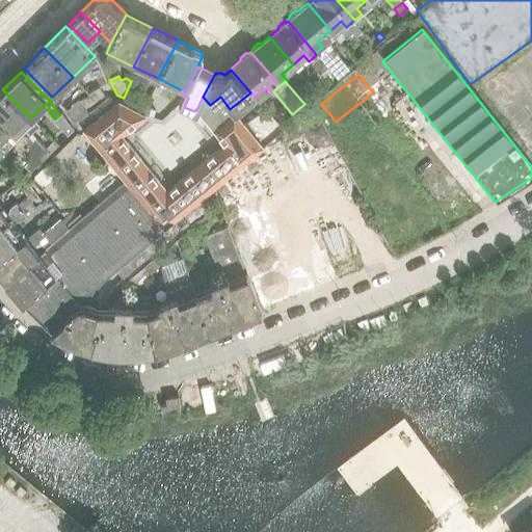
[(99,98),(104,95),(98,87),(94,90),(99,98)]
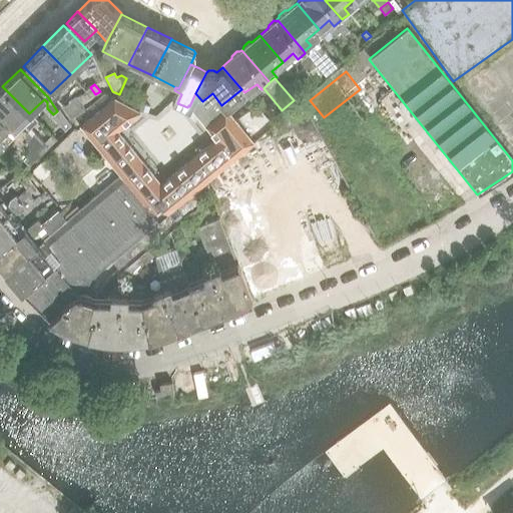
[(0,88),(0,116),(25,142),(34,133),(29,129),(37,121),(29,113),(2,86),(0,88)]
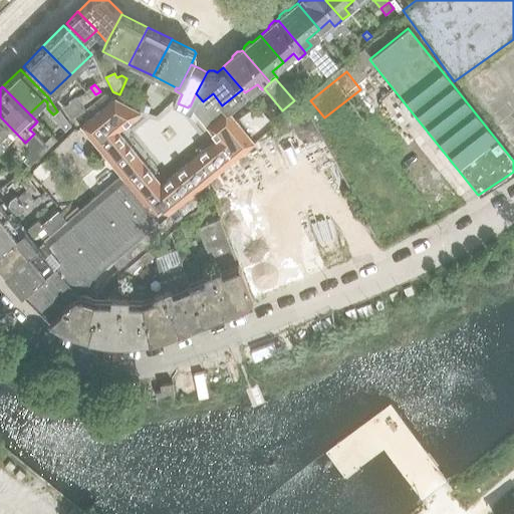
[(337,135),(373,105),(360,89),(324,117),(337,135)]
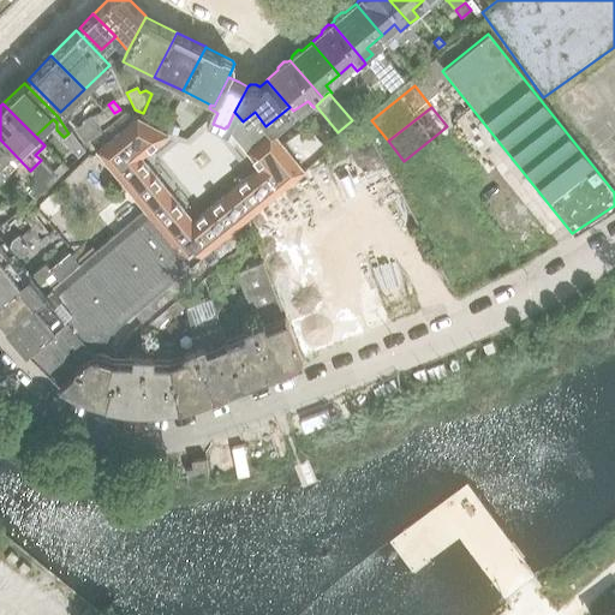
[(255,112),(243,121),(234,112),(227,127),(227,129),(246,151),(269,131),(266,126),(255,112)]
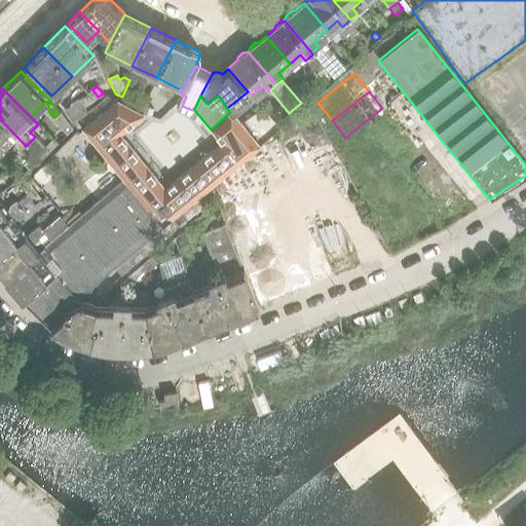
[(65,109),(72,120),(85,111),(77,100),(65,109)]
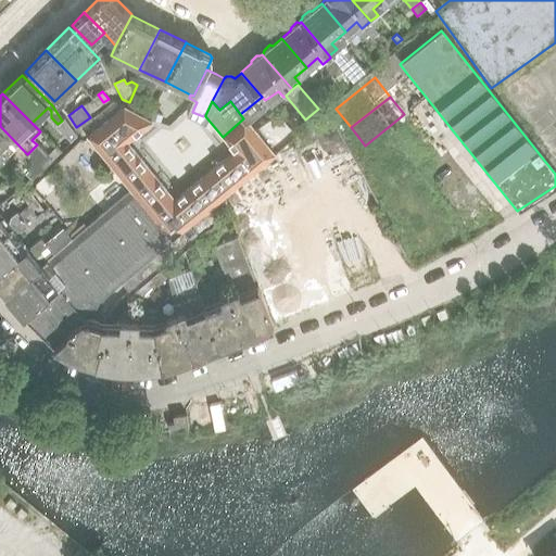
[(117,113),(108,121),(125,142),(152,119),(125,106),(117,113)]
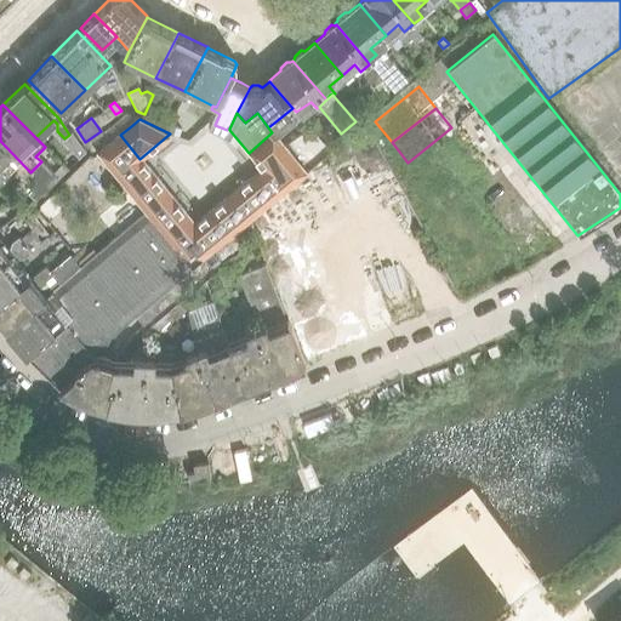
[(302,164),(326,154),(315,126),(290,137),(302,164)]
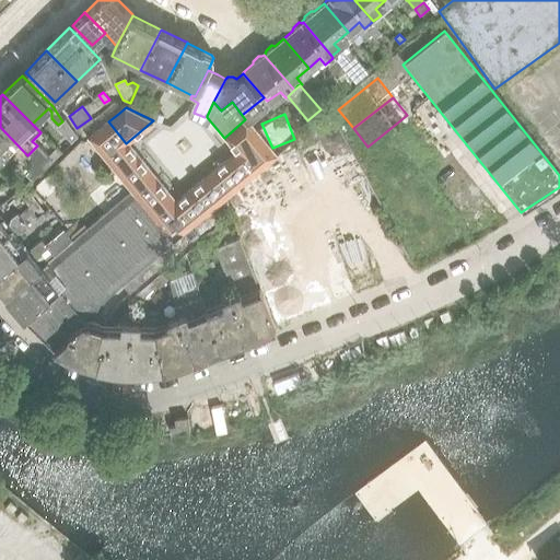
[(368,147),(383,165),(422,133),(407,115),(368,147)]
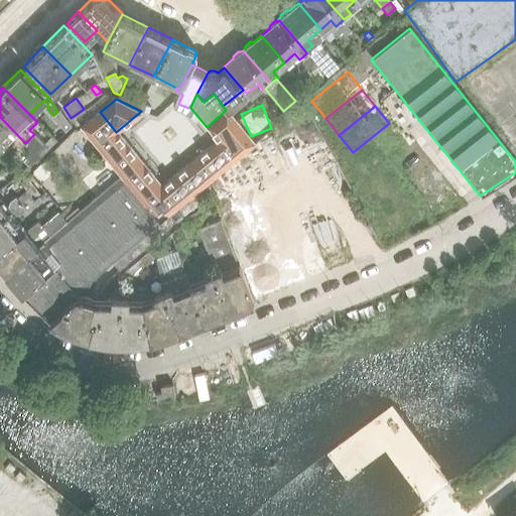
[(72,126),(59,110),(57,112),(53,115),(51,117),(66,132),(72,126)]
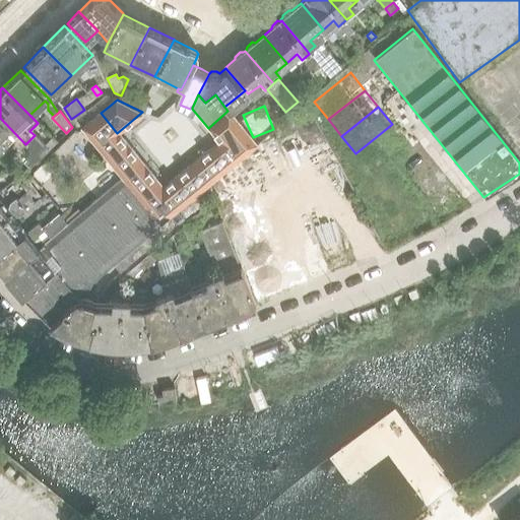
[(228,111),(208,128),(219,141),(237,160),(256,144),(228,111)]
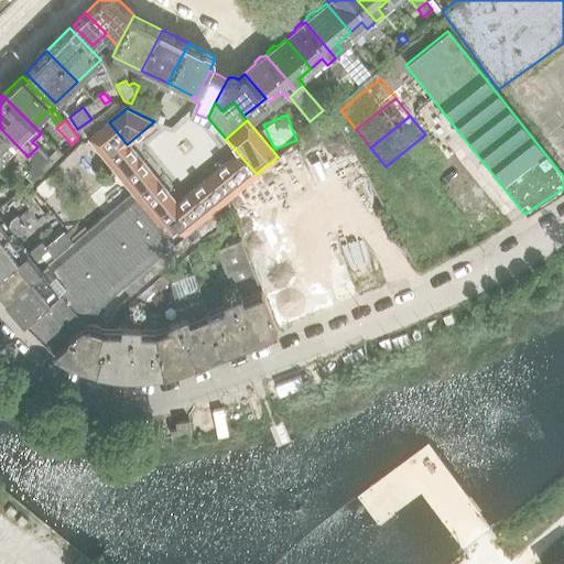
[(109,122),(87,141),(116,175),(138,158),(127,144),(109,122)]
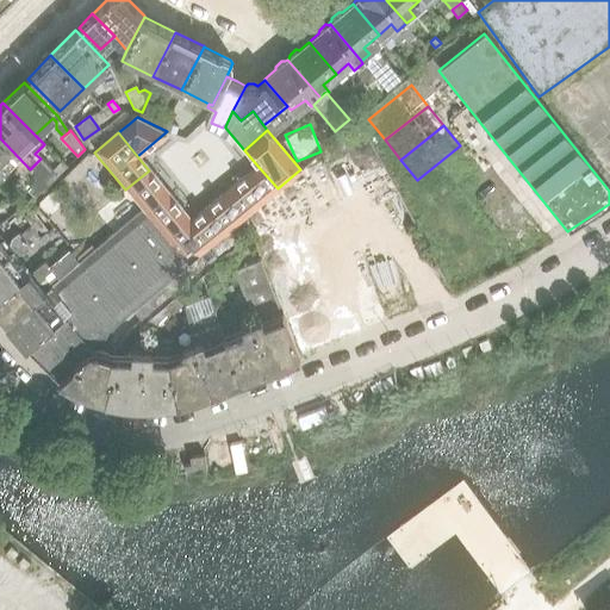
[(355,178),(373,162),(350,135),(331,150),(355,178)]
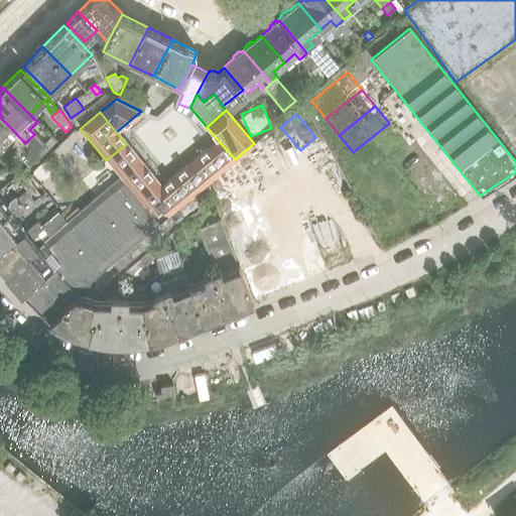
[(0,117),(0,143),(8,135),(14,141),(15,145),(18,149),(25,143),(0,117)]
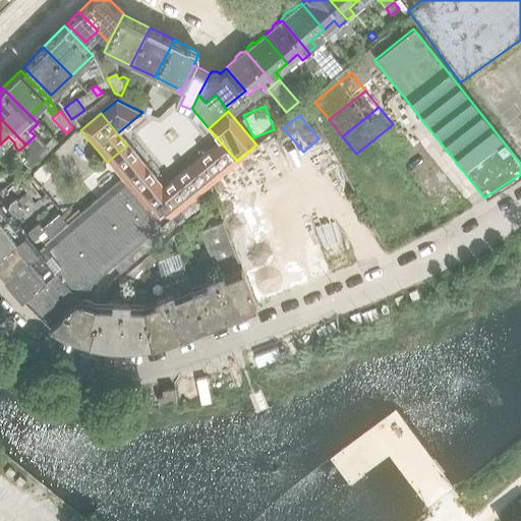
[(289,164),(303,152),(283,128),(269,140),(289,164)]
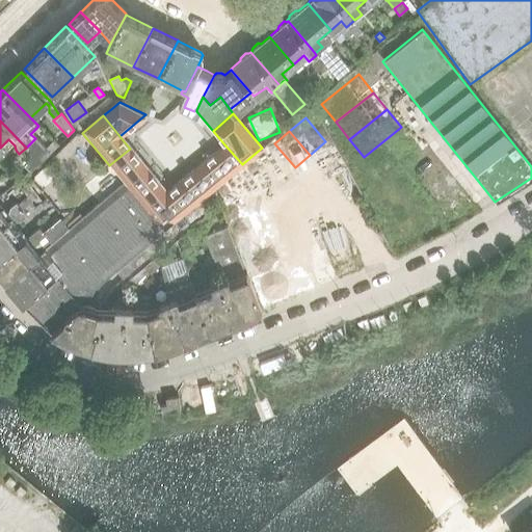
[(26,148),(34,156),(41,162),(49,154),(35,138),(26,148)]
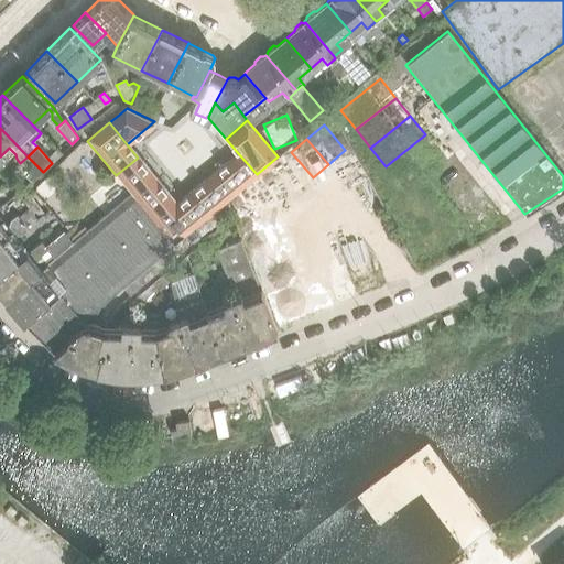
[(291,152),(274,166),(296,192),(313,177),(291,152)]
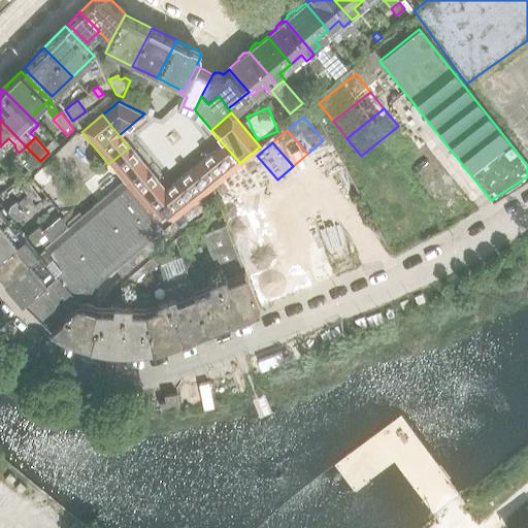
[(223,143),(201,162),(218,182),(240,163),(223,143)]
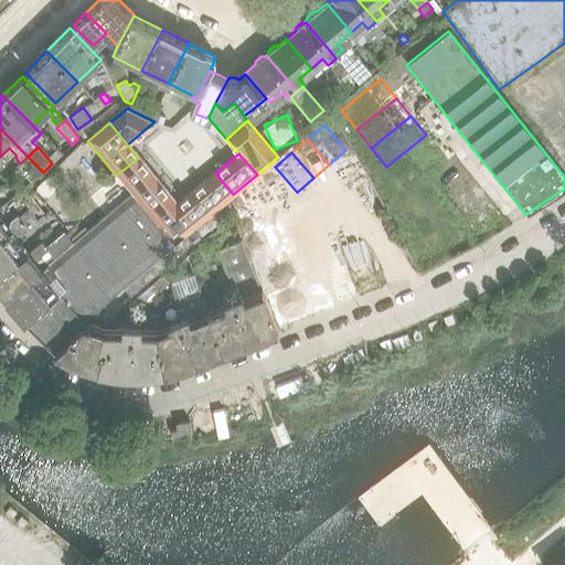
[(138,158),(116,176),(136,200),(158,181),(138,158)]
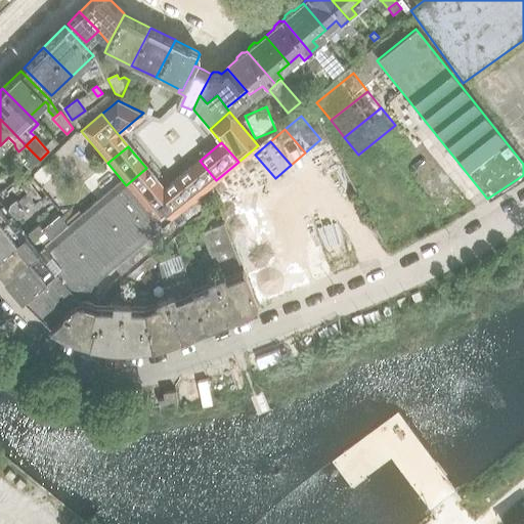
[(40,160),(34,154),(28,160),(33,166),(40,160)]
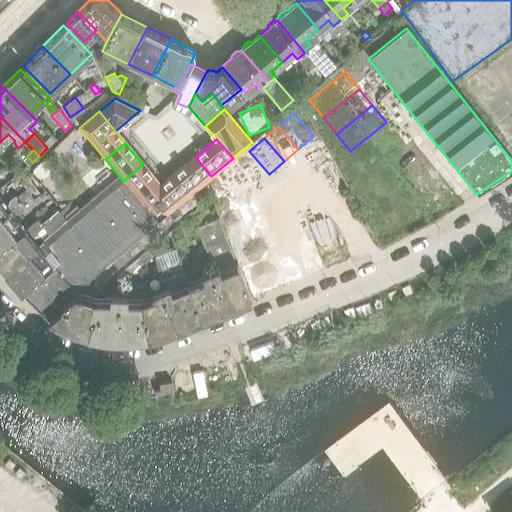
[(249,151),(235,163),(254,186),(269,174),(249,151)]
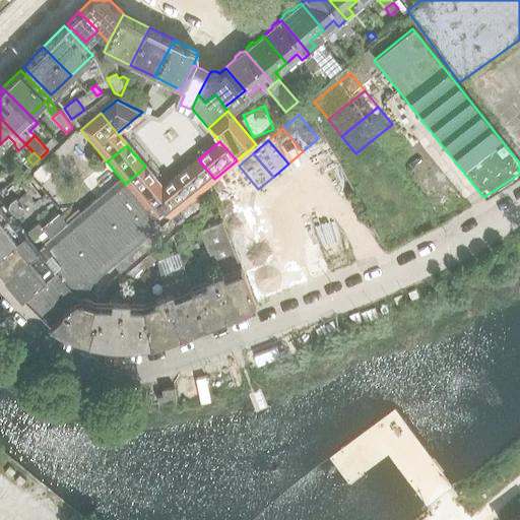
[(392,200),(240,263),(256,303),(419,234),(462,211),(419,158),(383,188),(382,188),(392,200)]
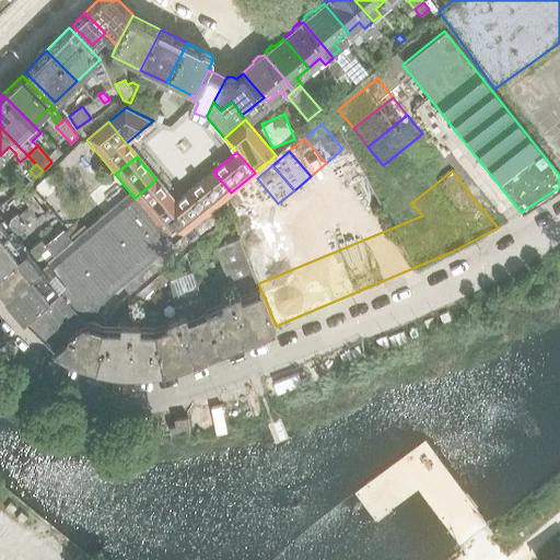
[(213,172),(190,191),(208,212),(231,193),(213,172)]
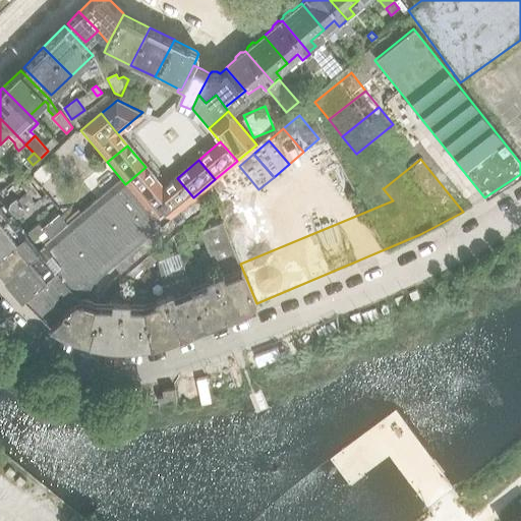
[(224,179),(244,203),(258,189),(239,166),(224,179)]
